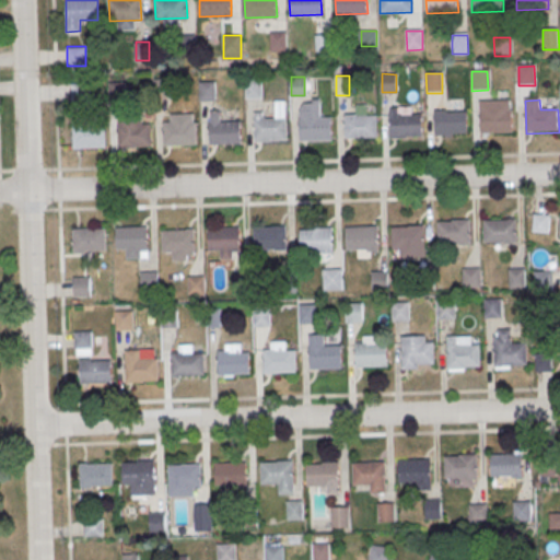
[(480,103),(481,135),(513,133),(513,112),(510,112),(510,102),(480,103)]
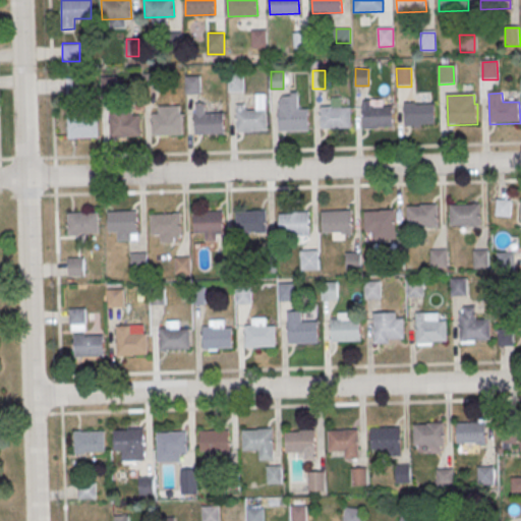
[(405,104),(405,127),(436,127),(436,106),(416,106),(416,104),(405,104)]
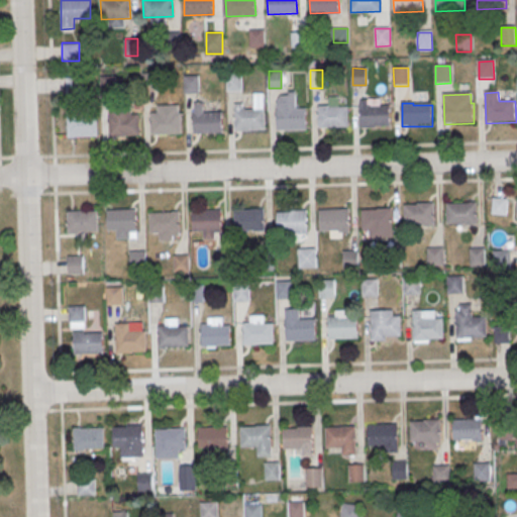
[(68,106),(68,138),(98,138),(97,116),(86,117),(86,106),(68,106)]
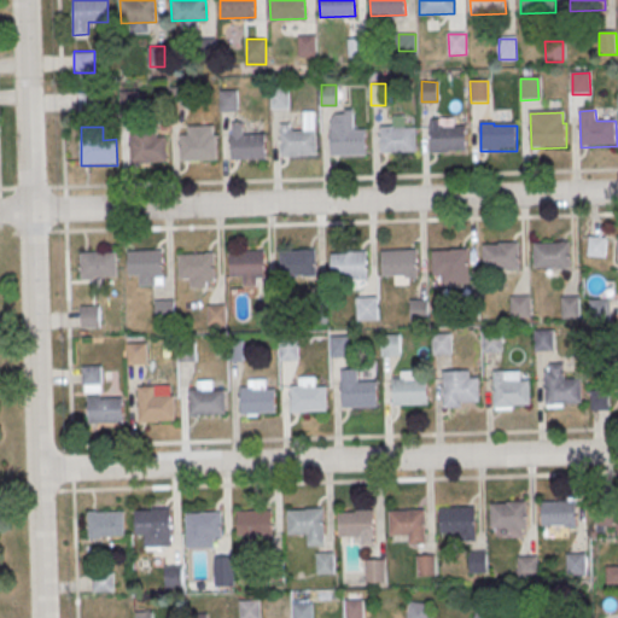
[(380,127),(380,155),(417,153),(415,128),(392,129),(392,127),(380,127)]
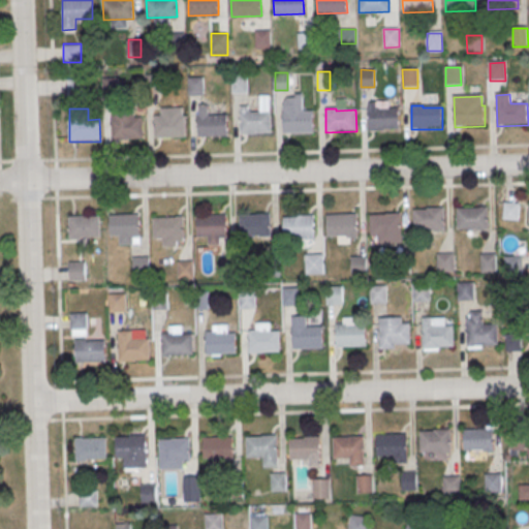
[(368,109),(369,132),(400,131),(399,110),(379,111),(379,109),(368,109)]
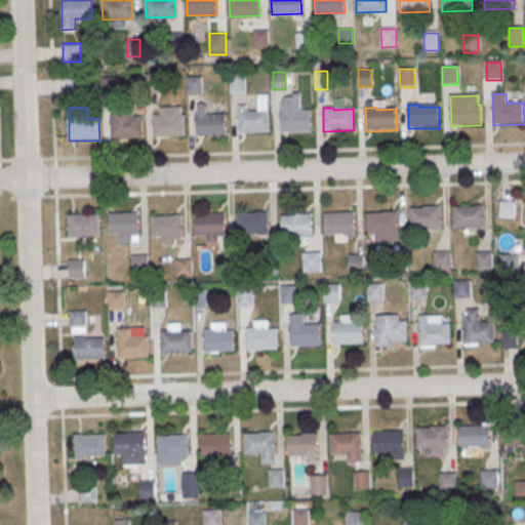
[(111,110),(111,140),(142,139),(142,118),(133,118),(133,109),(111,110)]
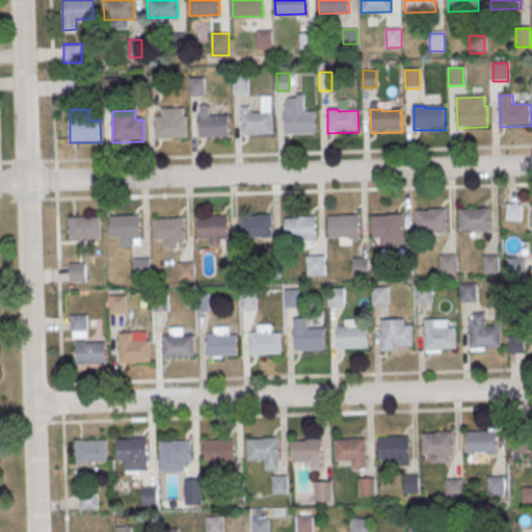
[(155,117),(156,140),(186,139),(186,117),(183,118),(183,110),(162,111),(162,117),(155,117)]
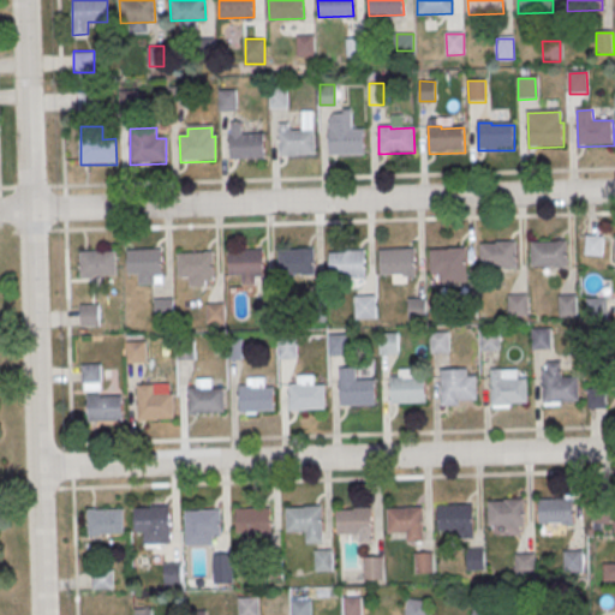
[(328,129),(329,156),(365,156),(364,131),(341,131),(341,129),(328,129)]
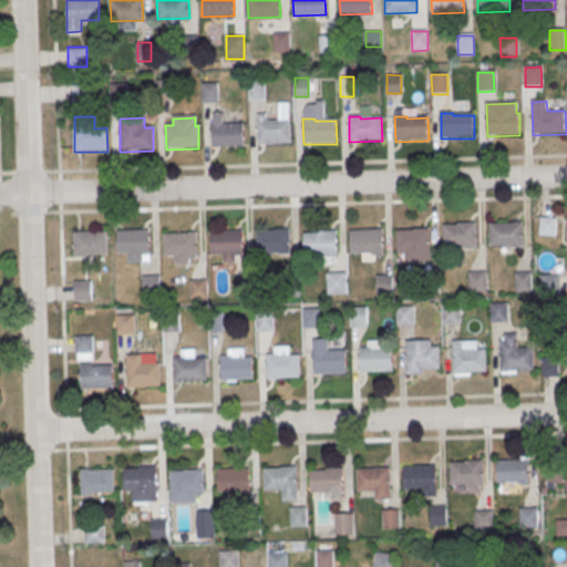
[(257,120),(258,145),(290,145),(290,122),(269,122),(269,120),(257,120)]
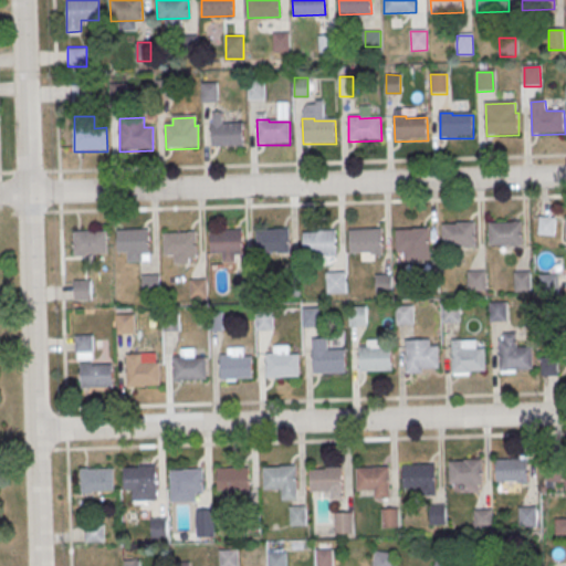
[(211,123),(212,148),(244,147),(244,124),(223,125),(223,123),(211,123)]
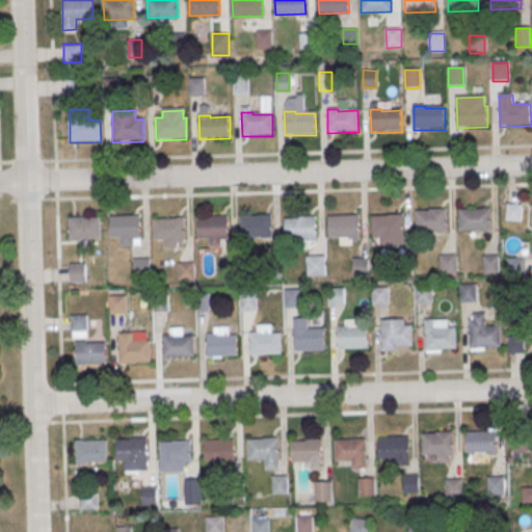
[(522,220),(522,204),(507,203),(506,220),(522,220)]
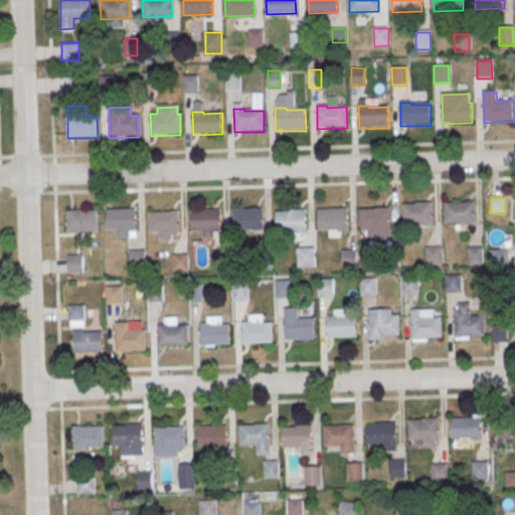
[(475,201),(445,201),(445,224),(475,224),(475,201)]
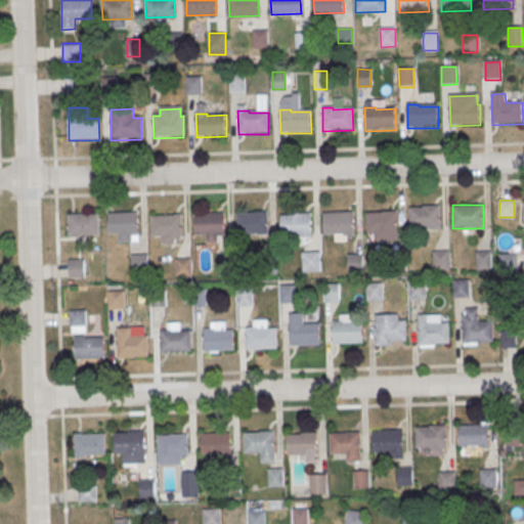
[(409,209),(439,208),(440,228),(410,229),(409,209)]
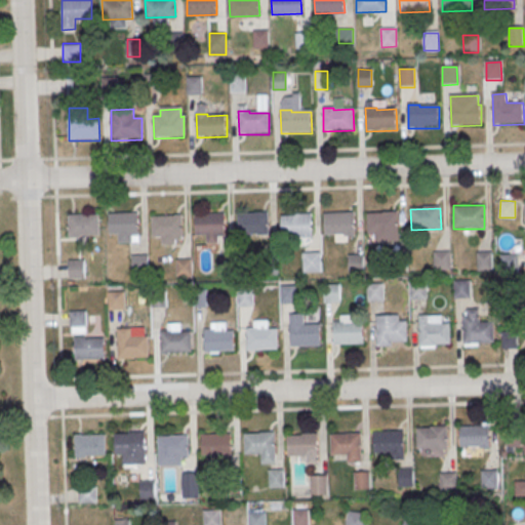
[(109,213),(137,211),(138,241),(118,242),(118,234),(110,234),(109,213)]
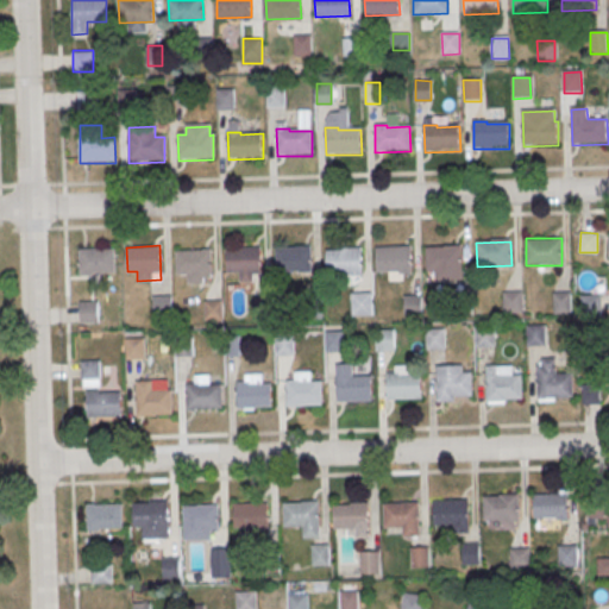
[(77,249),(113,248),(114,270),(79,271),(77,249)]
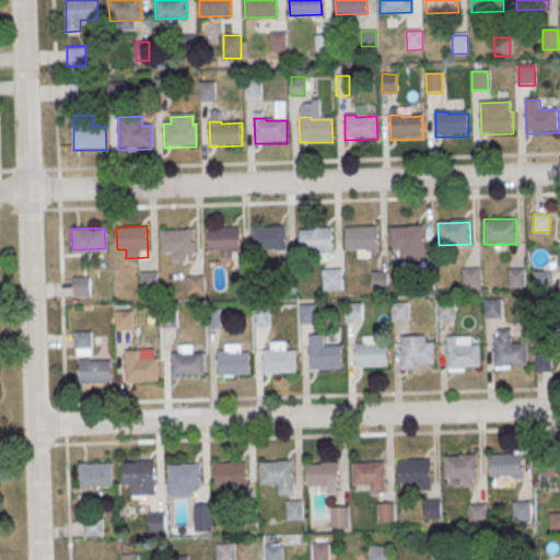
[(254,230),(287,228),(288,251),(255,252),(254,230)]
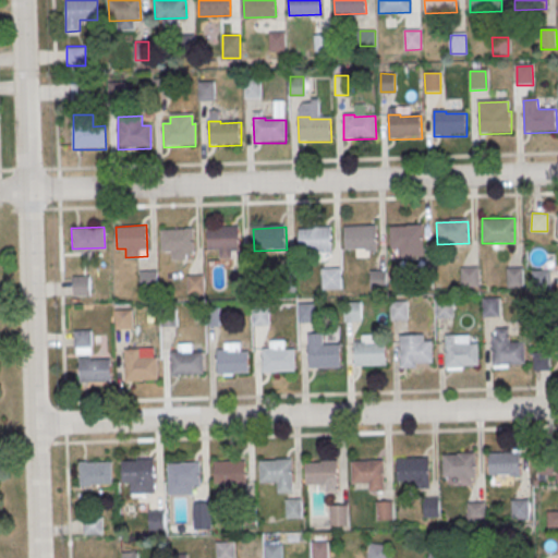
[(344,228),(376,227),(377,249),(346,250),(344,228)]
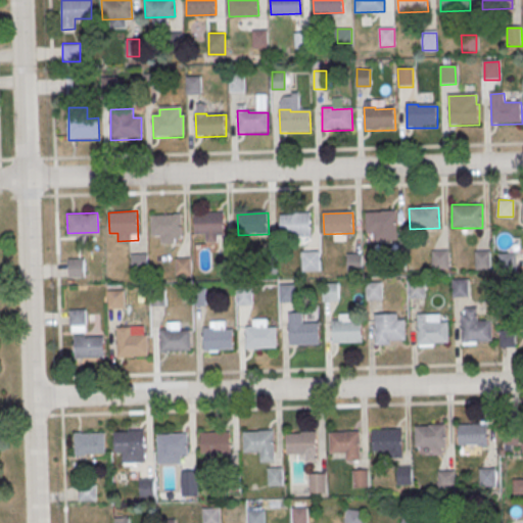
[(366,214),(396,212),(397,233),(367,235),(366,214)]
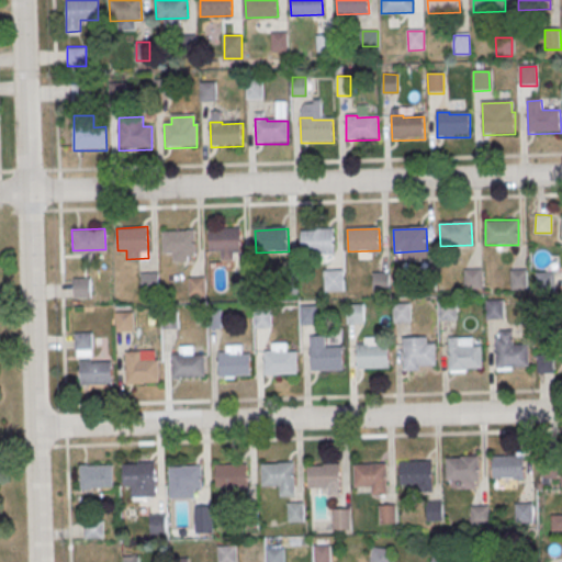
[(209,232),(242,231),(243,253),(210,254),(209,232)]
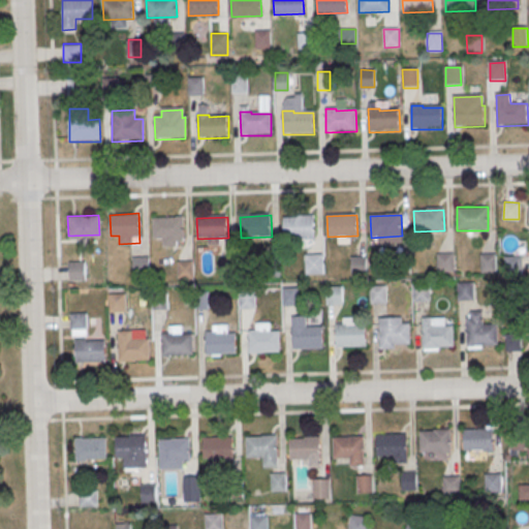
[(284,218),(314,217),(315,238),(285,239),(284,218)]
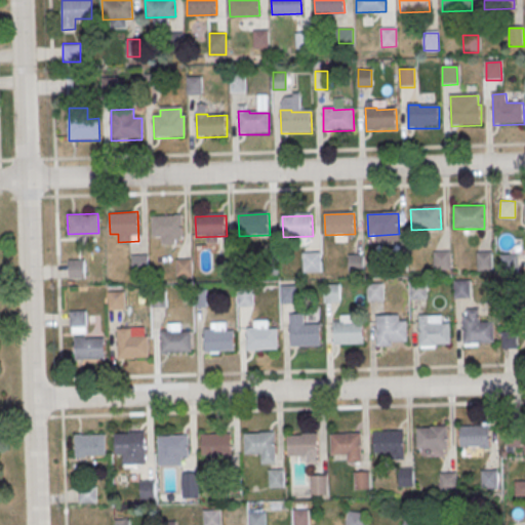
[(152,217),(183,216),(184,237),(153,239),(152,217)]
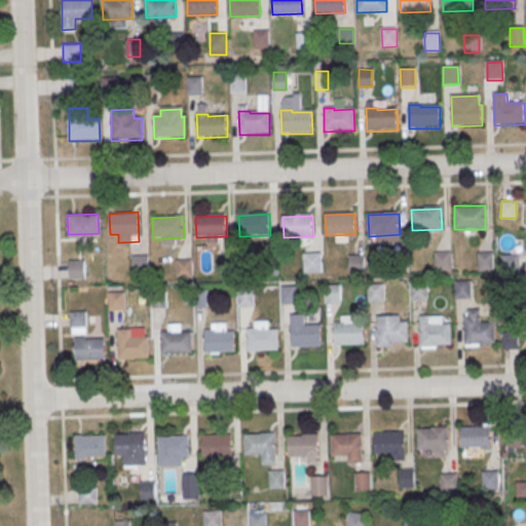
[(434,252),(450,252),(451,268),(435,269),(434,252)]
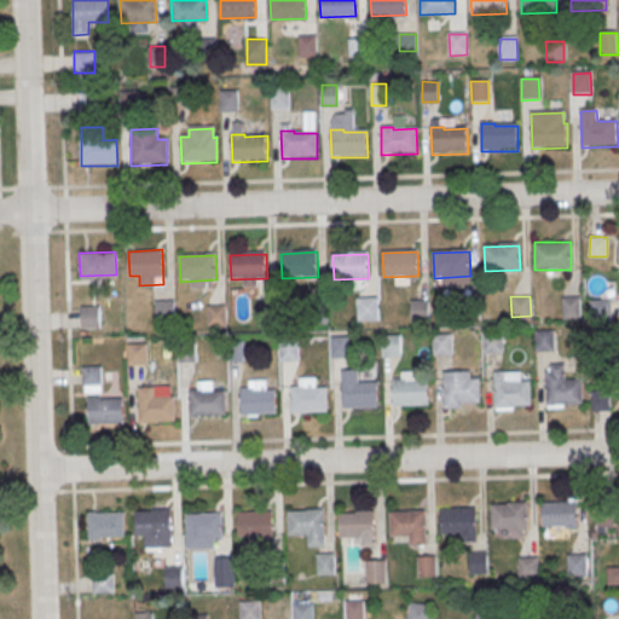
[(562,296),(580,296),(580,317),(562,318),(562,296)]
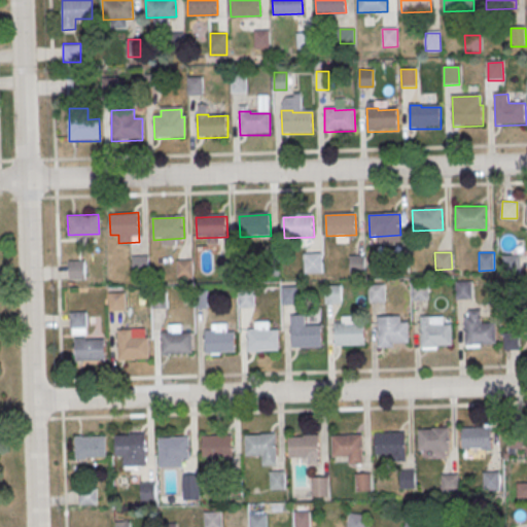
[(304,253),(321,253),(322,273),(304,273),(304,253)]
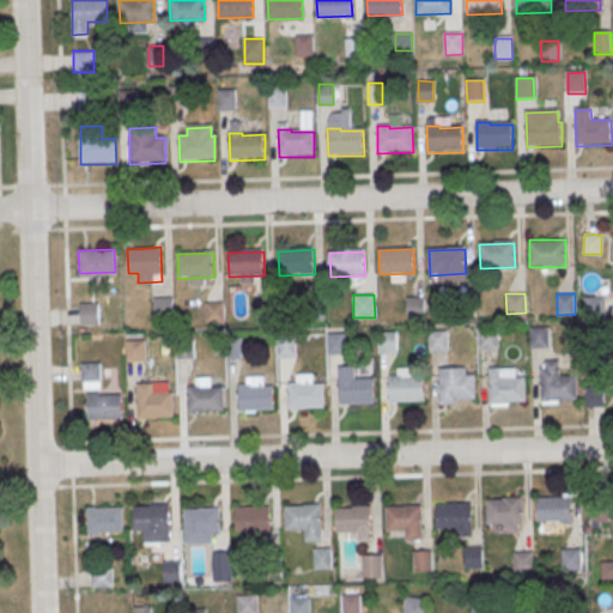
[(153,297),(173,297),(173,319),(155,319),(153,297)]
